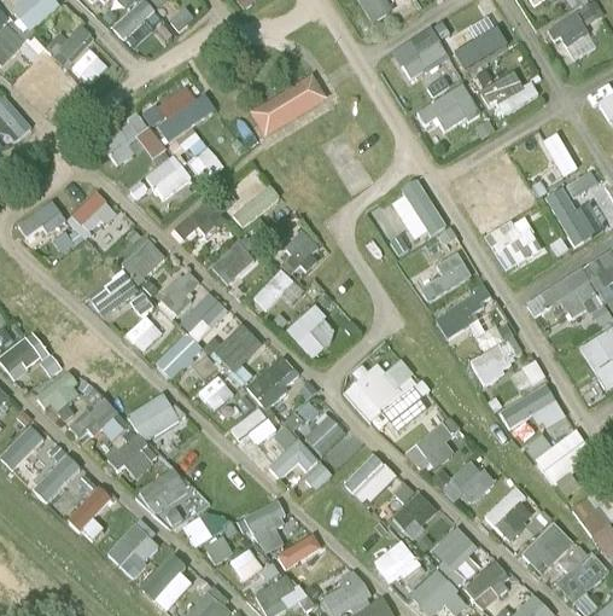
[(25,32),(58,6),(53,0),(18,0),(7,9),(25,32)]
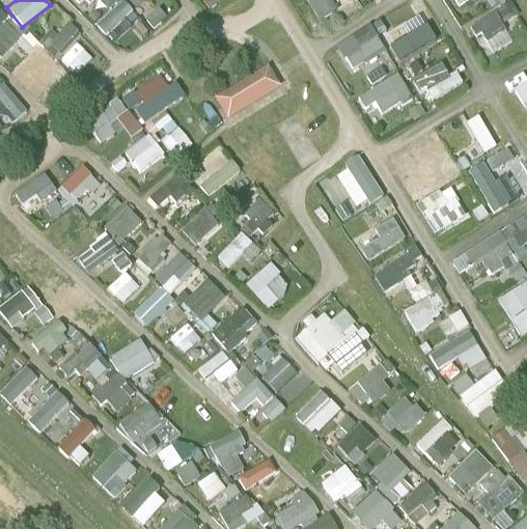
[(76,0),(84,14),(107,0),(76,0)]
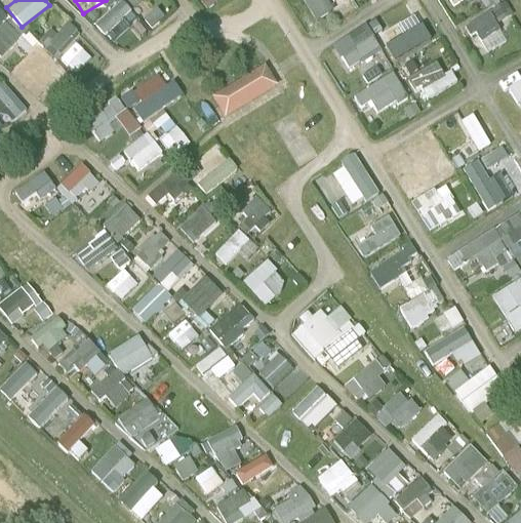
[(115,0),(93,21),(113,40),(138,15),(124,0),(115,0)]
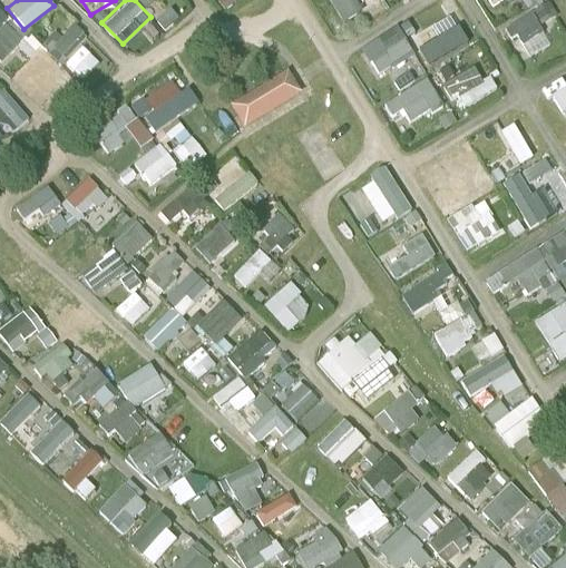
[(360,12),(355,0),(331,0),(338,20),(360,12)]
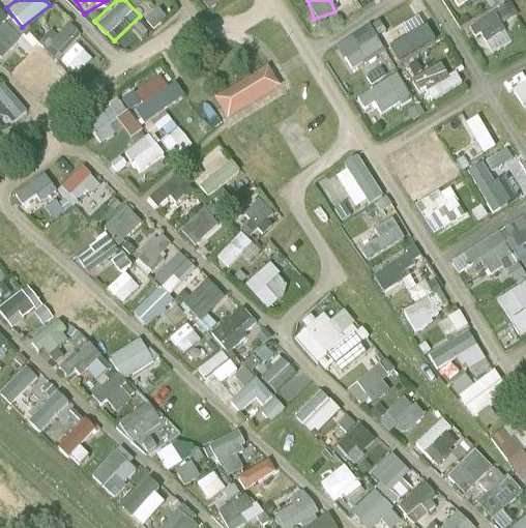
[(405,13),(413,9),(408,0),(373,20),(386,45),(413,30),(405,13)]
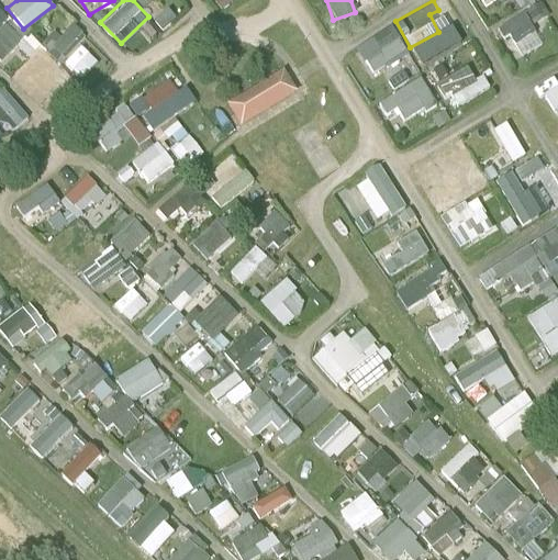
[(536,19),(549,11),(543,0),(529,8),(536,19)]
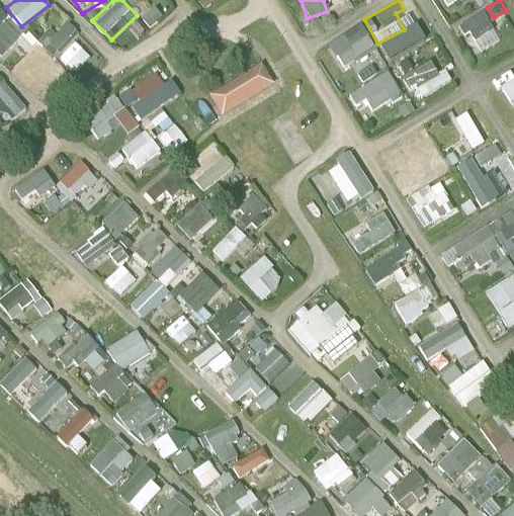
[(460,21),(481,52),(503,37),(483,7),(460,21)]
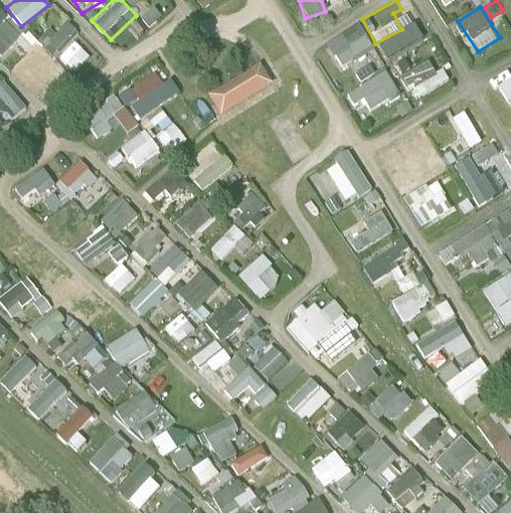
[(52,60),(79,31),(65,19),(39,48),(52,60)]
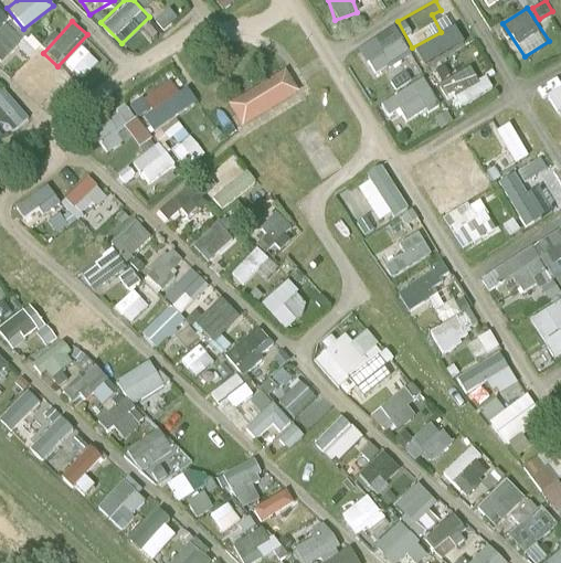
[(0,29),(0,54),(21,42),(10,24),(0,29)]
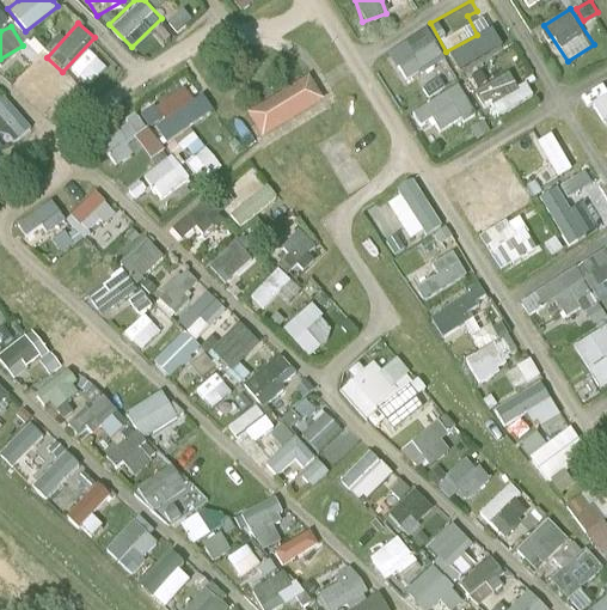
[(404,78),(443,55),(427,26),(387,49),(404,78)]
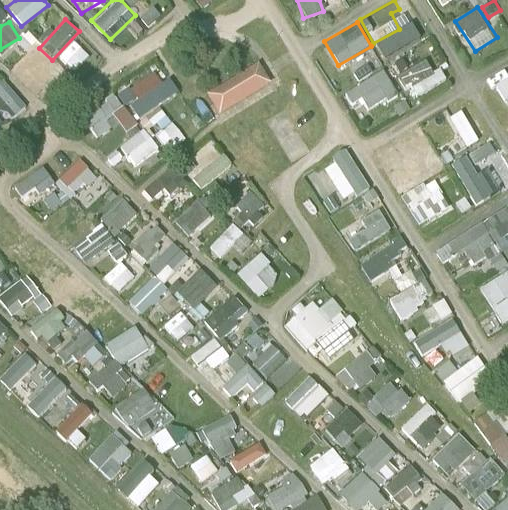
[(9,65),(28,83),(37,74),(27,64),(42,48),(25,31),(16,41),(25,49),(9,65)]
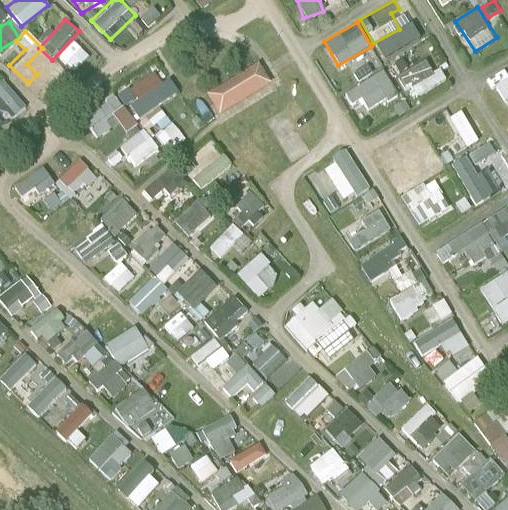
[(39,72),(47,59),(38,53),(29,66),(39,72)]
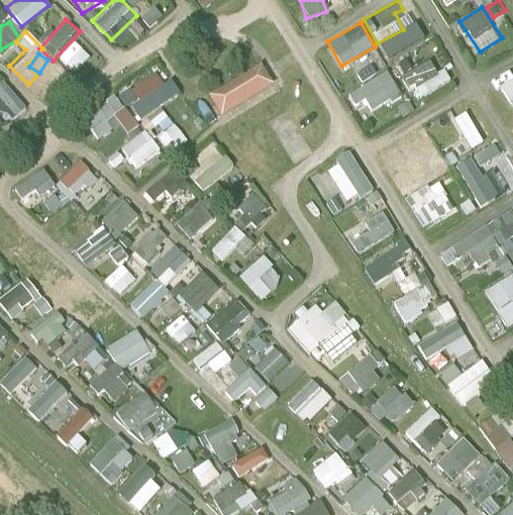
[(56,87),(70,73),(57,60),(42,74),(56,87)]
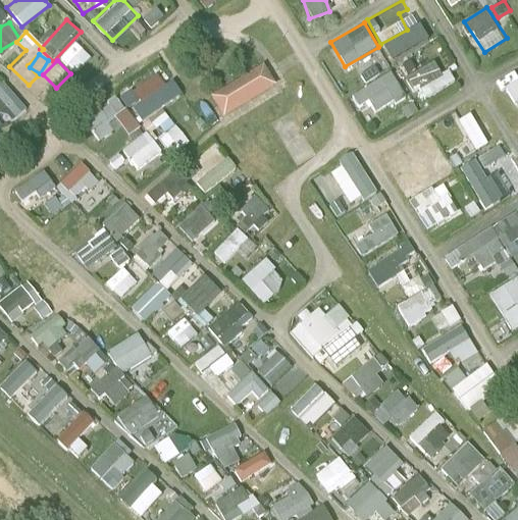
[(456,80),(450,67),(441,72),(433,60),(406,74),(413,89),(429,81),(434,91),(456,80)]
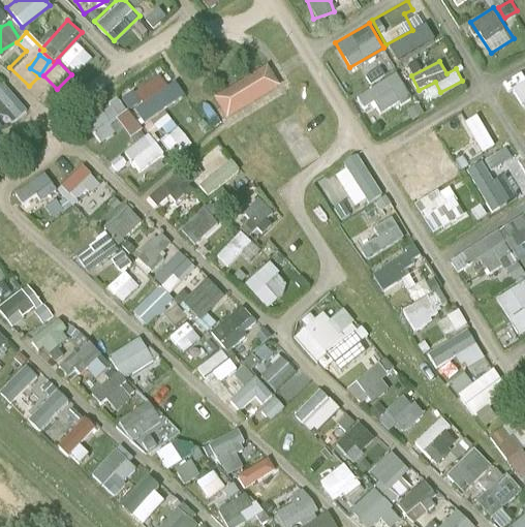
[(230,119),(282,86),(270,66),(217,99),(230,119)]
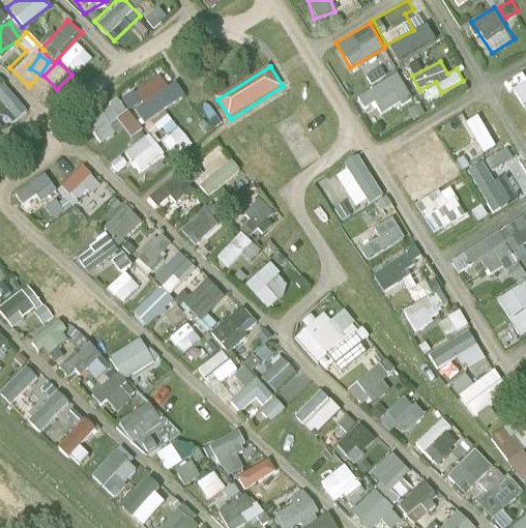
[(361,107),(375,100),(380,110),(399,101),(393,90),(405,84),(400,72),(355,93),(361,107)]
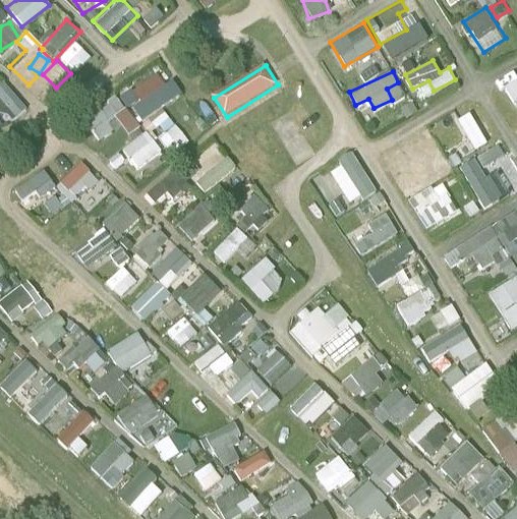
[(160,75),(136,83),(140,95),(164,87),(160,75)]
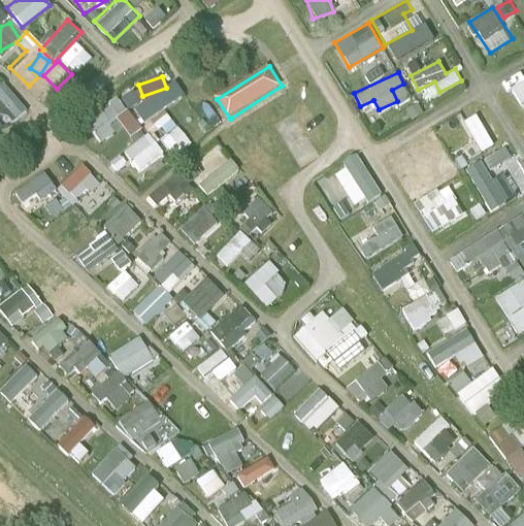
[(0,110),(11,124),(30,108),(4,77),(0,80),(0,110)]
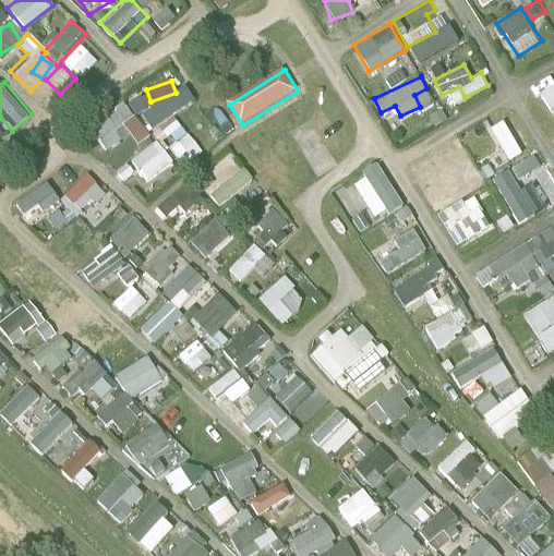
[(157,130),(193,96),(181,83),(145,116),(157,130)]
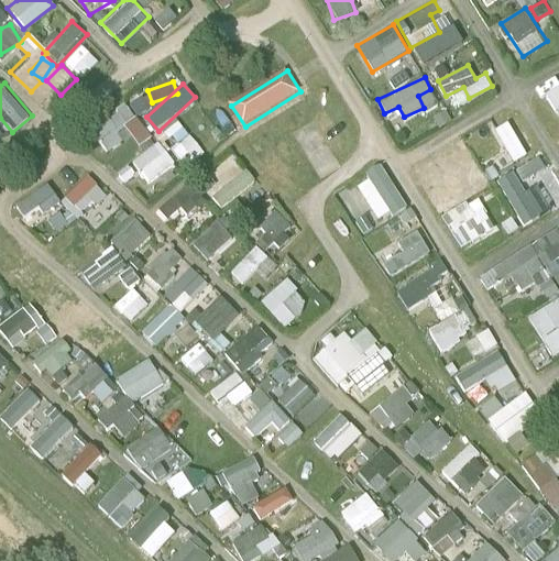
[(558,85),(545,94),(558,114),(558,85)]
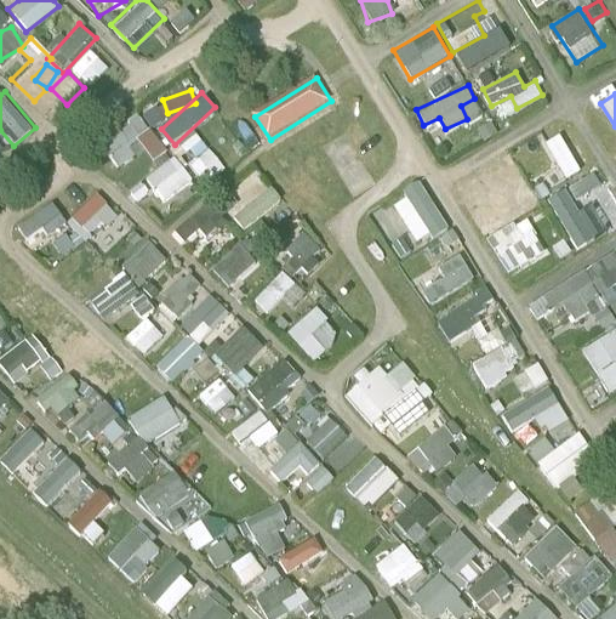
[(160,104),(144,113),(152,125),(167,117),(160,104)]
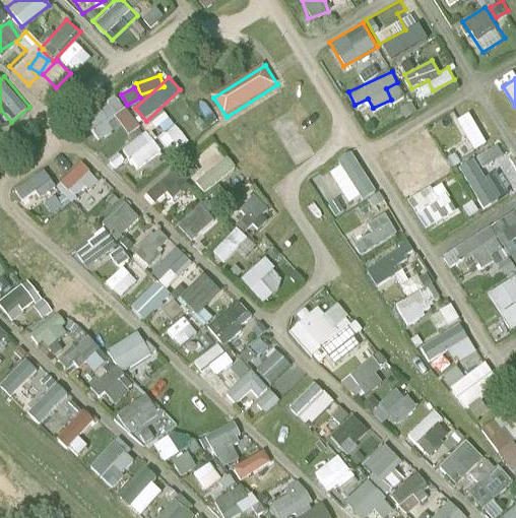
[(126,100),(88,115),(99,138),(115,132),(110,121),(120,117),(126,132),(137,127),(126,100)]
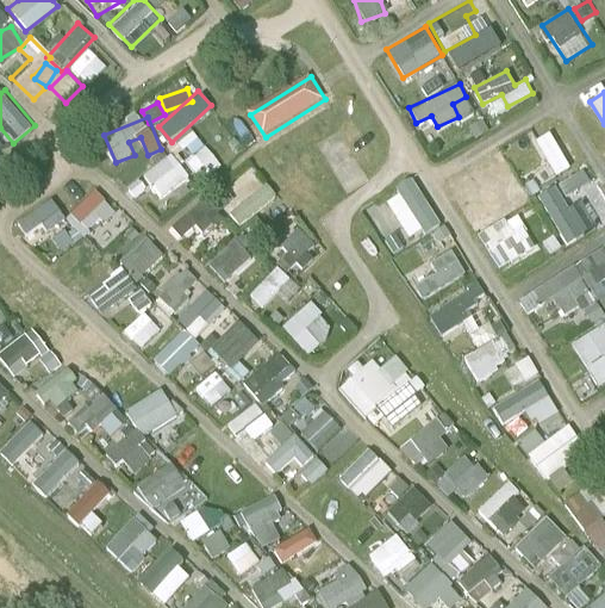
[(536,141),(554,173),(580,159),(562,126),(536,141)]
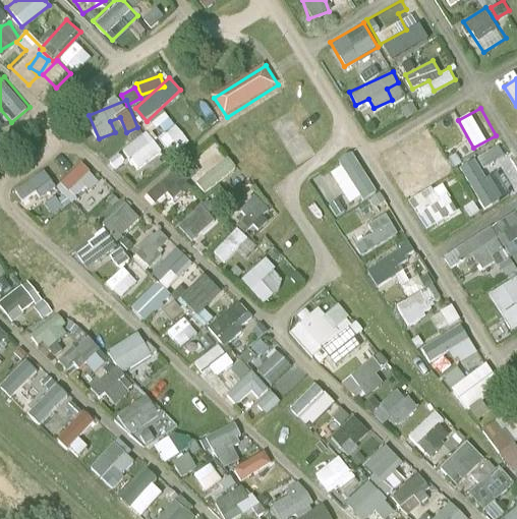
[(172,154),(190,140),(169,110),(149,124),(156,134),(158,133),(172,154)]
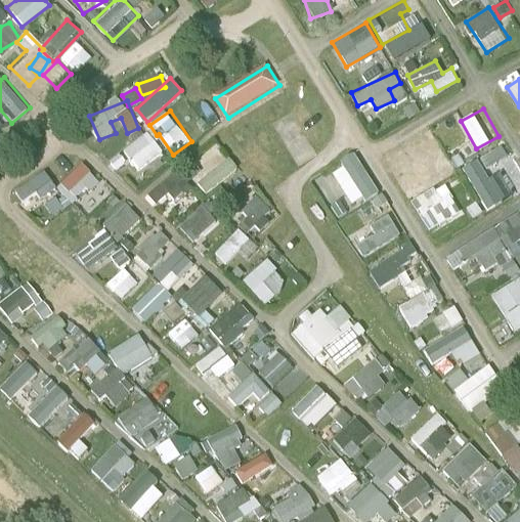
[(138,170),(163,150),(147,131),(123,150),(138,170)]
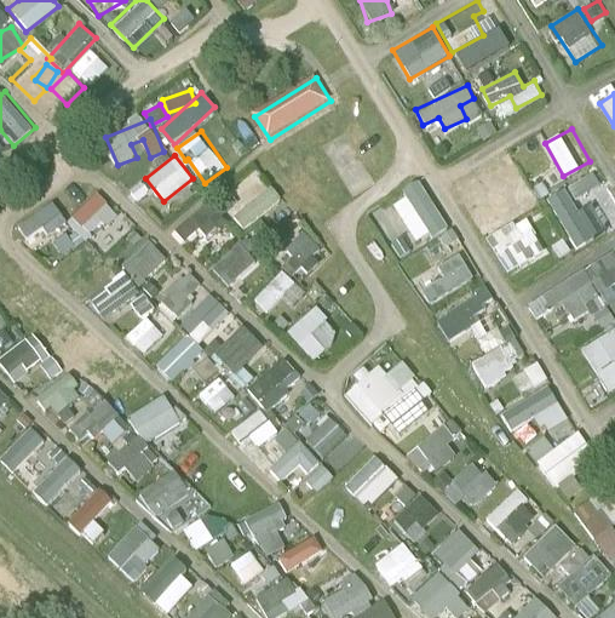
[(248,222),(281,202),(262,171),(229,190),(248,222)]
